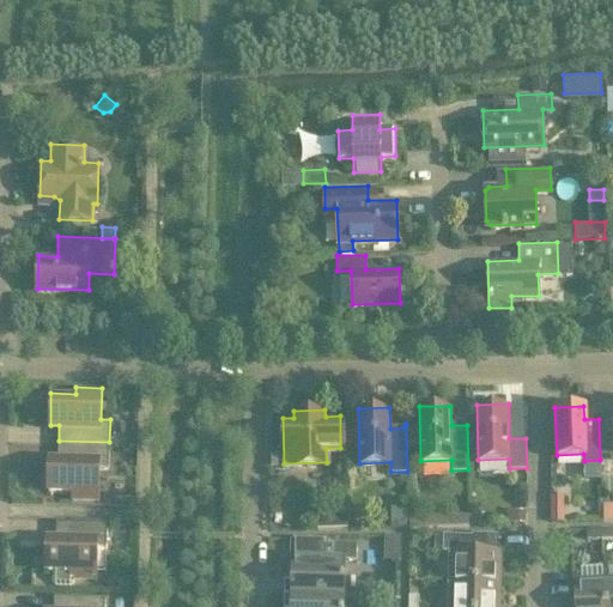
[(612,418),(599,419),(600,460),(612,459),(612,418)]
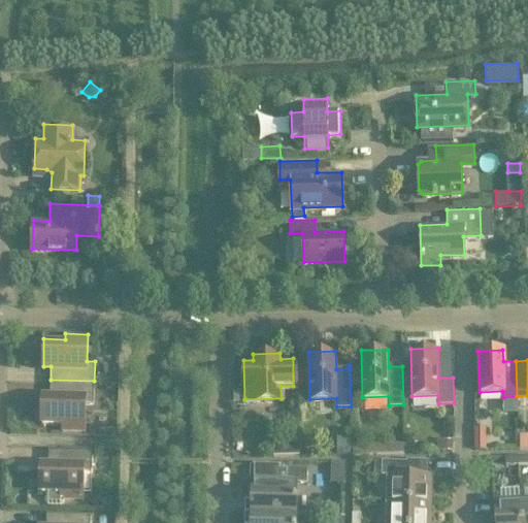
[(94,381),(51,380),(50,393),(42,393),(41,421),(63,421),(63,427),(85,428),(86,401),(94,401),(94,381)]
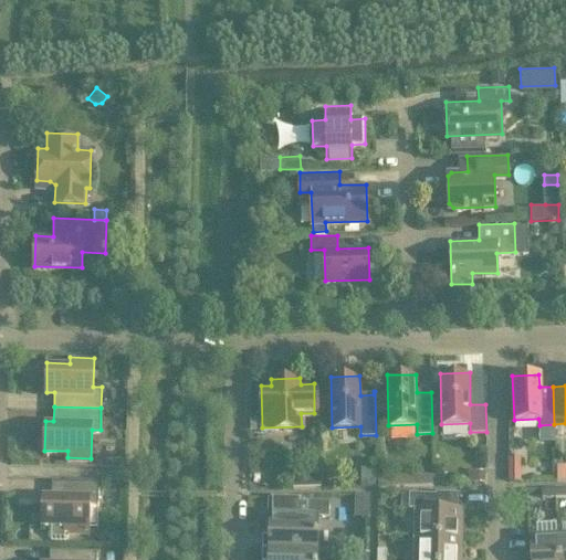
[(521,454),(507,455),(507,479),(521,479),(521,454)]
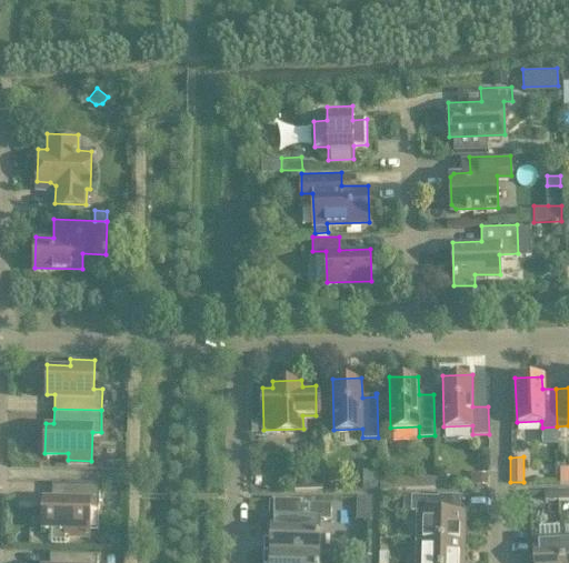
[(568,465),(559,466),(559,480),(568,479),(568,465)]
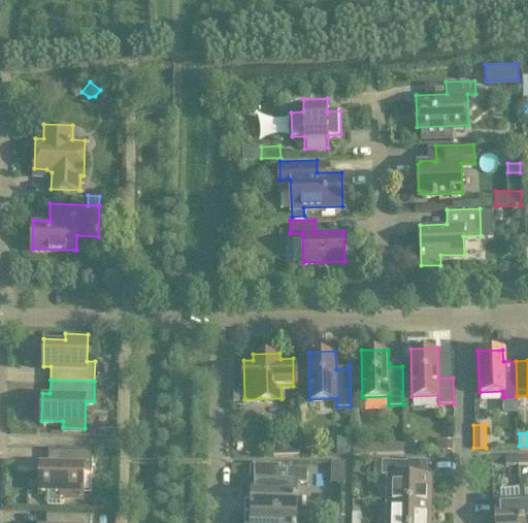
[(338,436),(339,451),(354,451),(354,445),(354,443),(353,436),(338,436)]
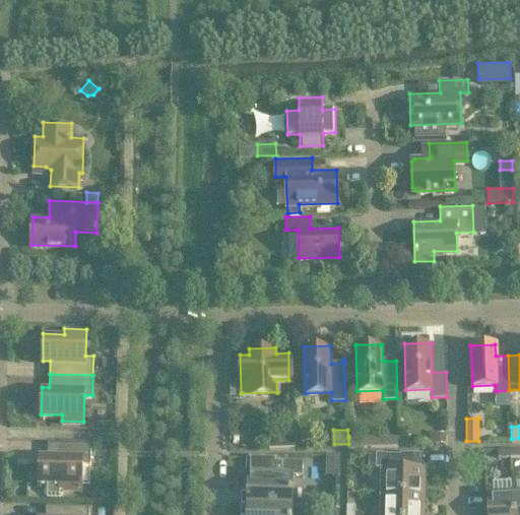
[(443,431),(431,431),(431,440),(444,440),(443,431)]
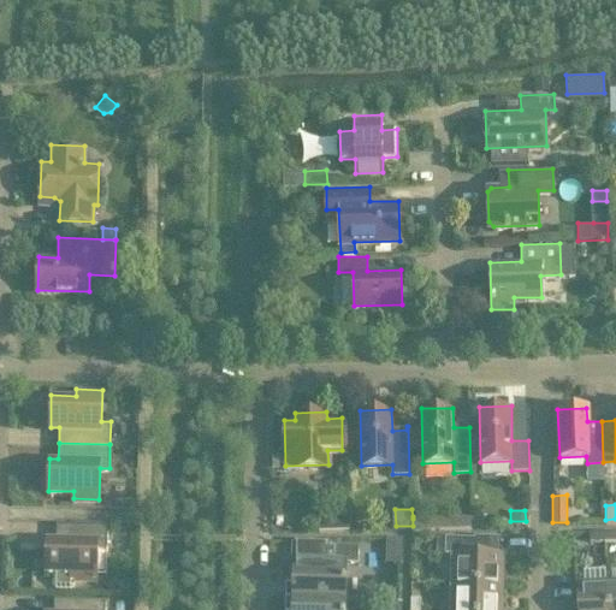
[(349,511),(318,513),(318,528),(350,527),(349,511)]
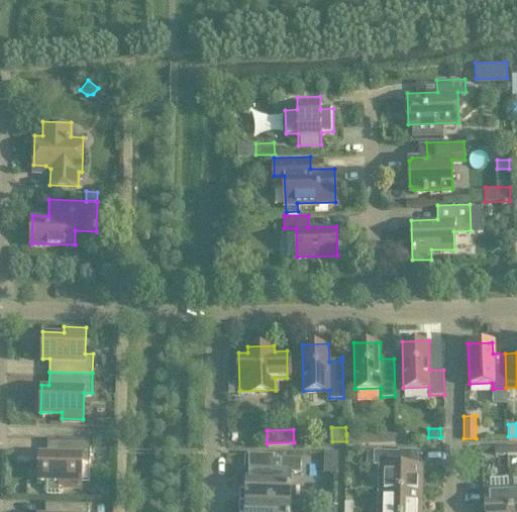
[(397,433),(385,434),(385,442),(397,441),(397,433)]
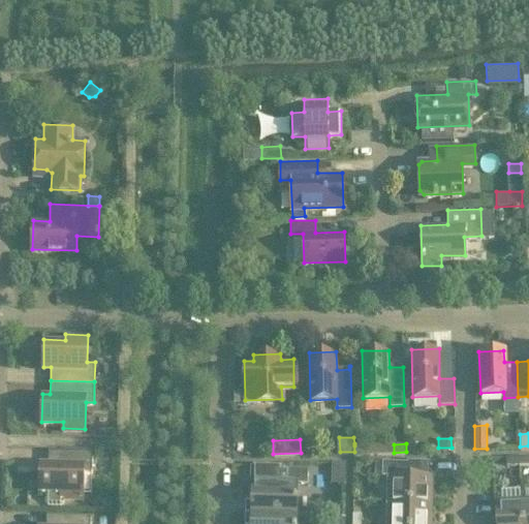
[(375,453),(375,444),(354,445),(354,454),(375,453)]
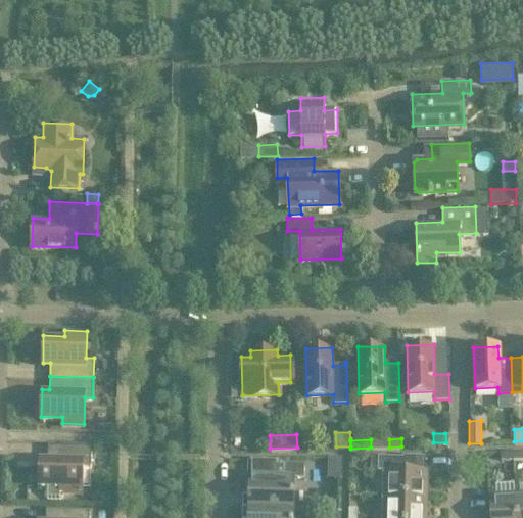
[(40,457),(40,484),(44,484),(44,495),(47,498),(59,499),(62,496),(62,490),(82,491),(83,464),(91,465),(92,444),(48,442),(48,457),(40,457)]
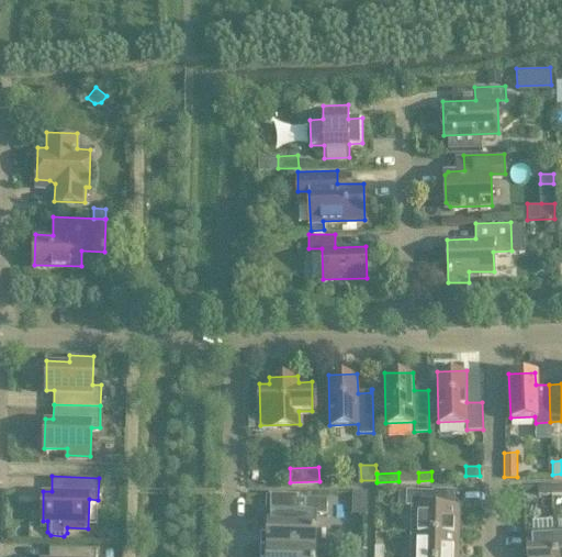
[(561,481),(551,482),(552,492),(561,491),(561,481)]
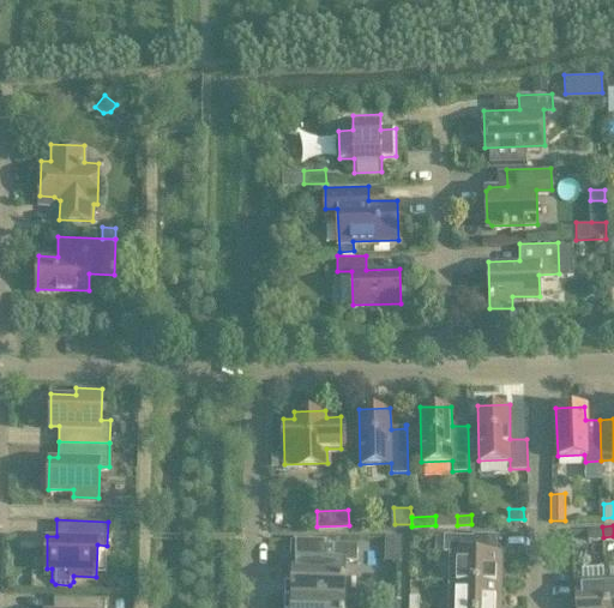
[(603,537),(602,527),(588,527),(588,537),(603,537)]
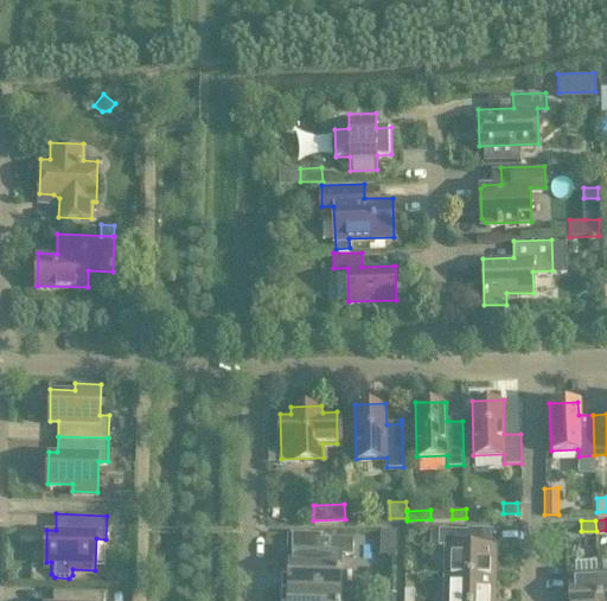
[(445,571),(497,573),(497,542),(468,542),(470,528),(439,526),(439,542),(446,542),(445,571)]
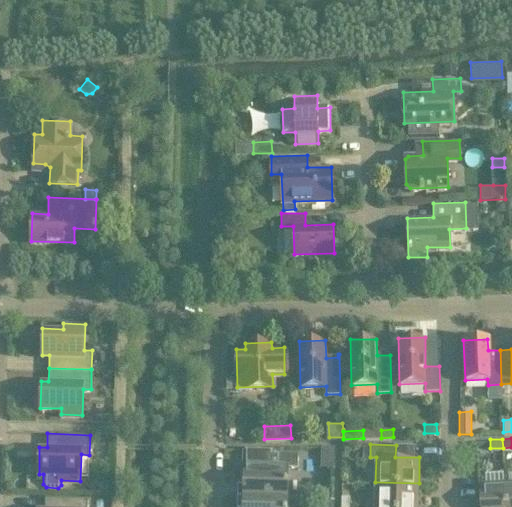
[(244,495),(287,496),(288,465),(298,465),(298,452),(273,451),(273,447),(245,446),(245,448),(246,448),(246,462),(245,462),(244,495)]
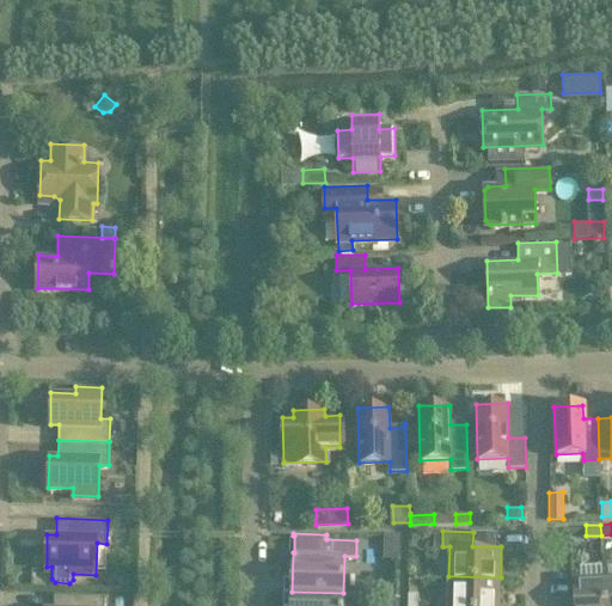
[(604,605),(603,574),(571,575),(573,605),(604,605)]
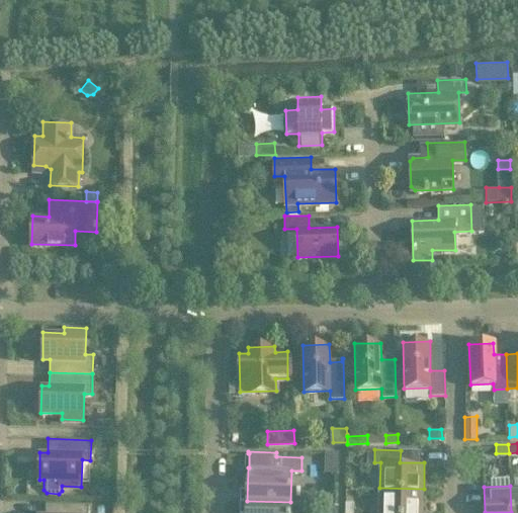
[(379,488),(378,512),(423,512),(424,489),(379,488)]
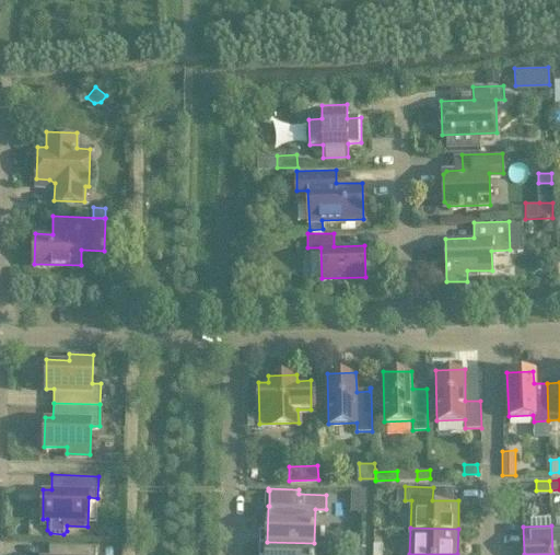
[(372,554),(382,554),(383,541),(372,541),(372,554)]
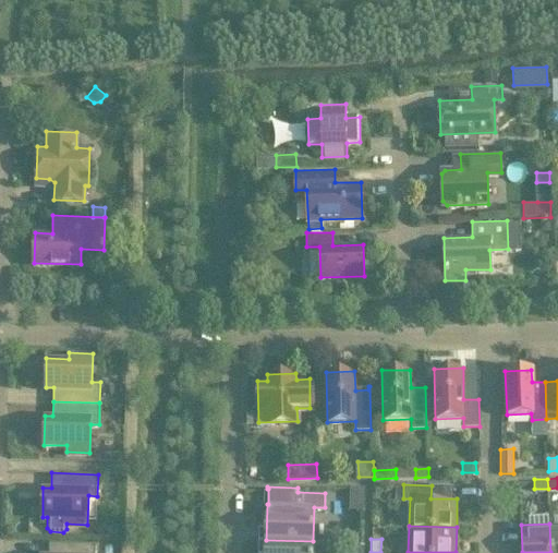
[(95,552),(96,541),(49,540),(49,552),(95,552)]
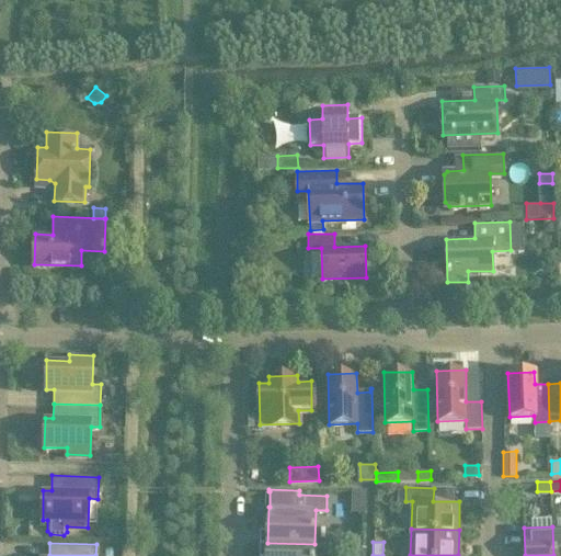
[(313,555),(315,544),(267,543),(266,555),(313,555)]
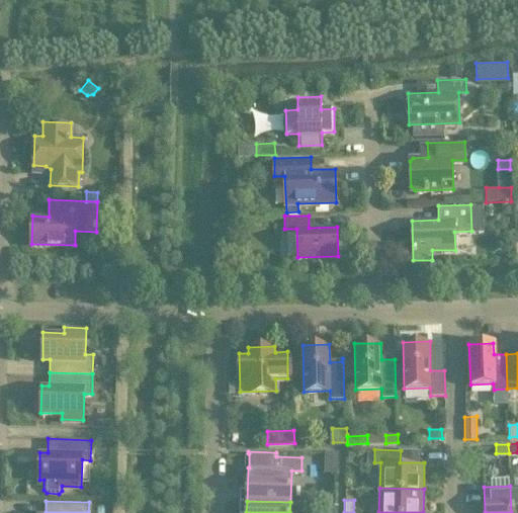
[(338,512),(338,504),(327,504),(326,512),(338,512)]
